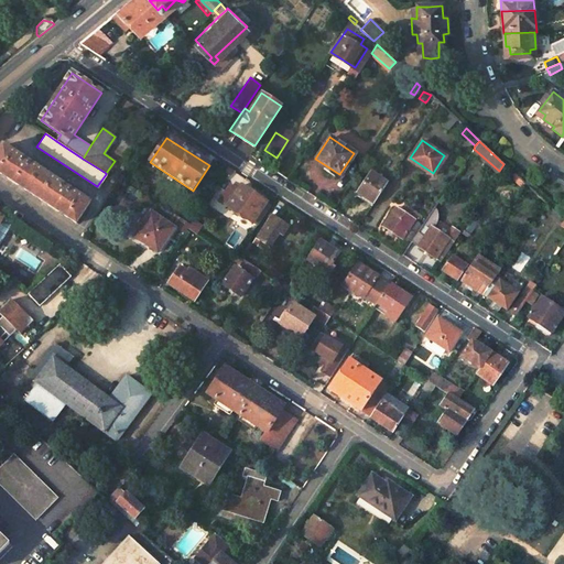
[(89,202),(2,145),(0,149),(0,173),(75,224),(89,202)]
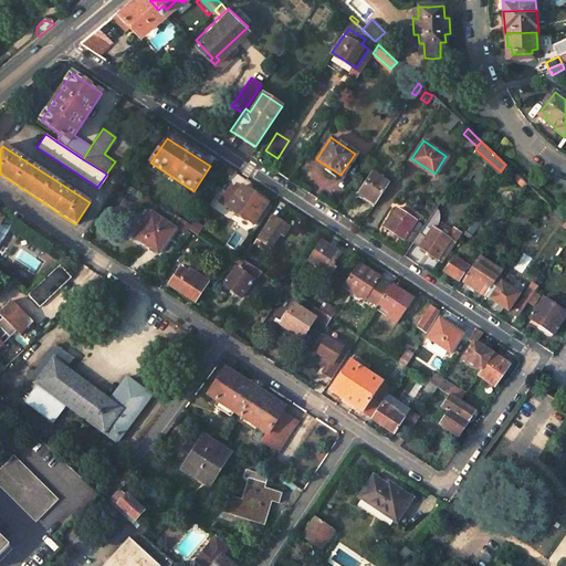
[(389,181),(373,171),(359,191),(375,202),(389,181)]
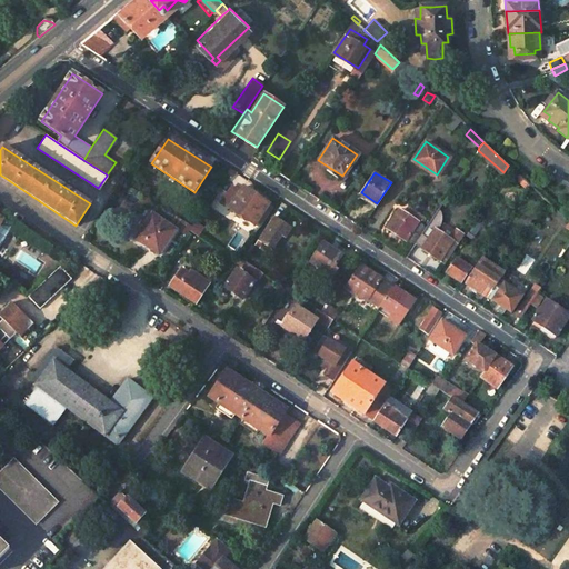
[(220,203),(238,215),(253,226),(258,228),(259,227),(271,209),(266,207),(267,205),(242,188),(239,191),(231,186),(220,203)]
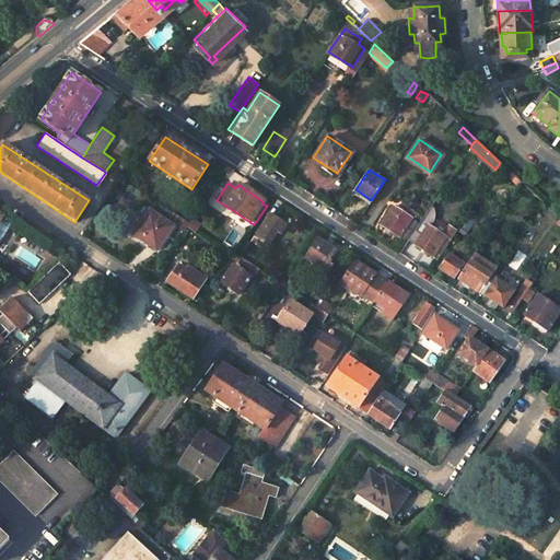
[(411,219),(392,206),(381,223),(399,236),(400,235),(408,240),(418,224),(410,220),(411,219)]
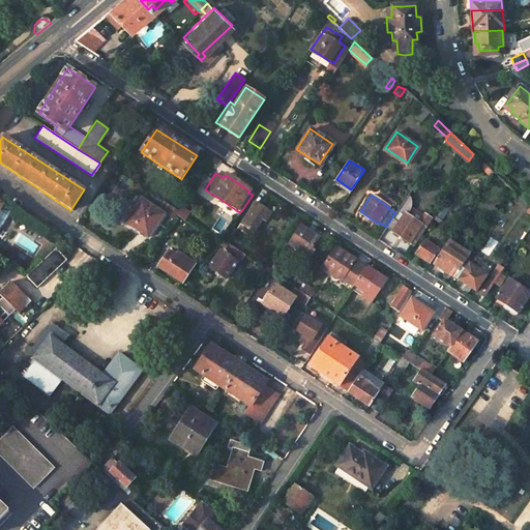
[(395,212),(386,227),(391,230),(401,215),(398,213),(409,198),(409,197),(409,196),(408,196),(408,195),(395,212)]
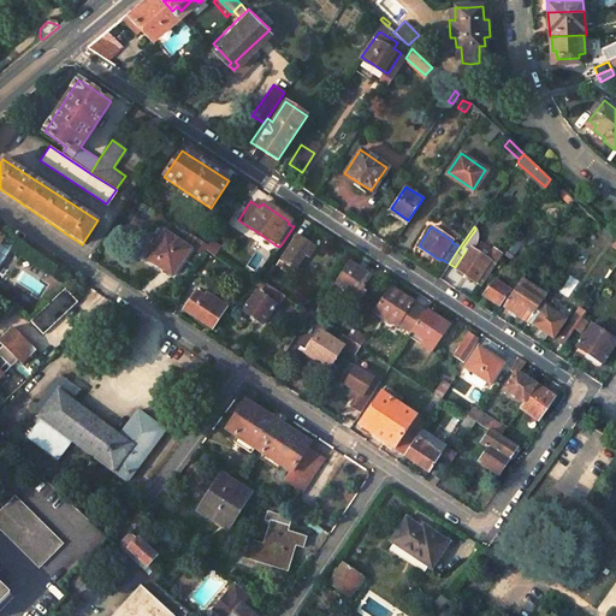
[(466,250),(455,267),(474,280),(478,276),(483,279),(499,254),(491,248),(485,256),(472,248),(473,248),(473,247),(474,246),(474,244),(475,243),(475,242),(475,241),(477,240),(477,238),(477,237),(477,236),(477,235),(477,234),(477,232),(477,231),(475,230),(462,248),(466,250)]
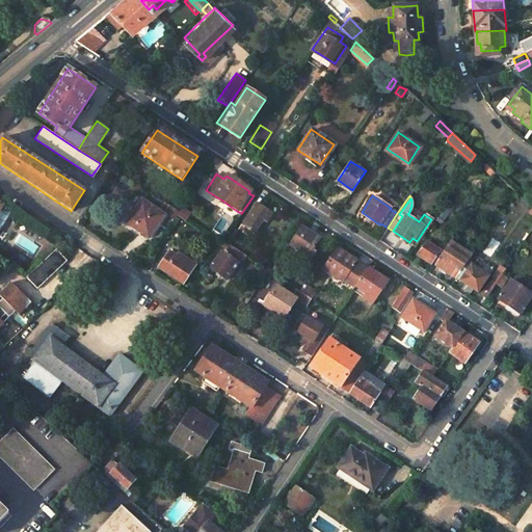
[(162,214),(140,200),(127,219),(138,227),(136,231),(147,238),(162,214)]
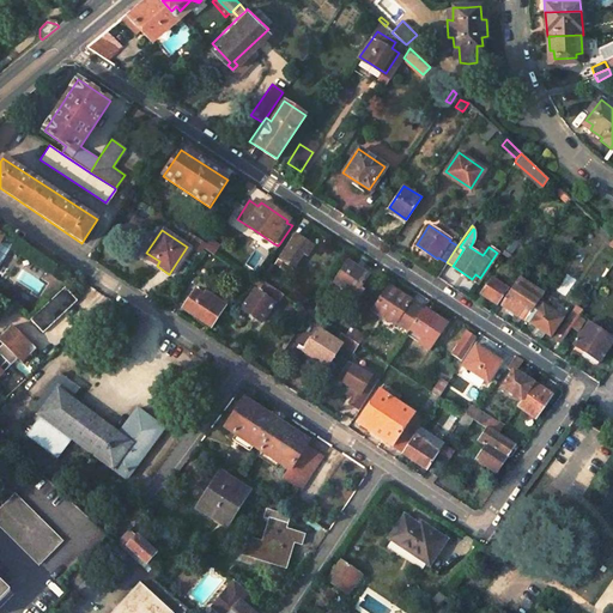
[(252,240),(269,250),(273,243),(256,231),(252,240)]
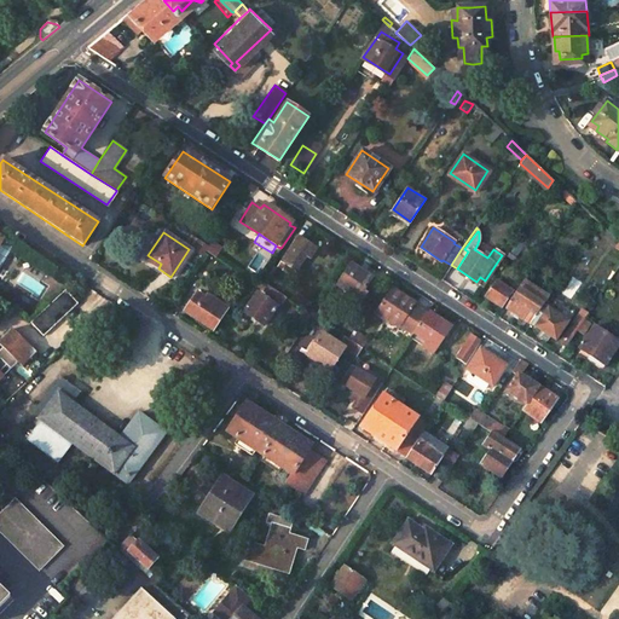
[(314,250),(296,238),(277,267),(293,277),(306,256),(310,259),(314,250)]
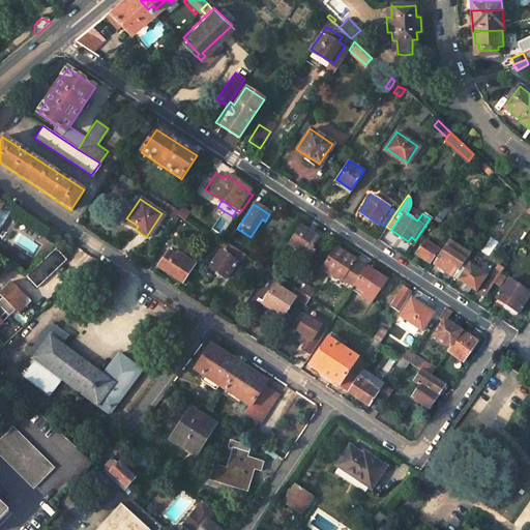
[(230,239),(236,231),(232,228),(227,236),(230,239)]
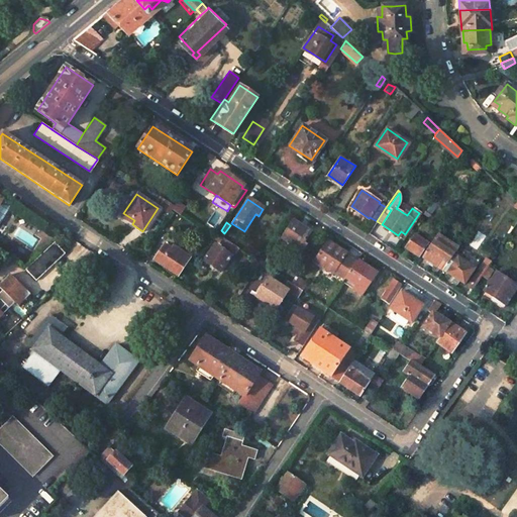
[(310,233),(293,222),(281,240),(298,250),(310,233)]
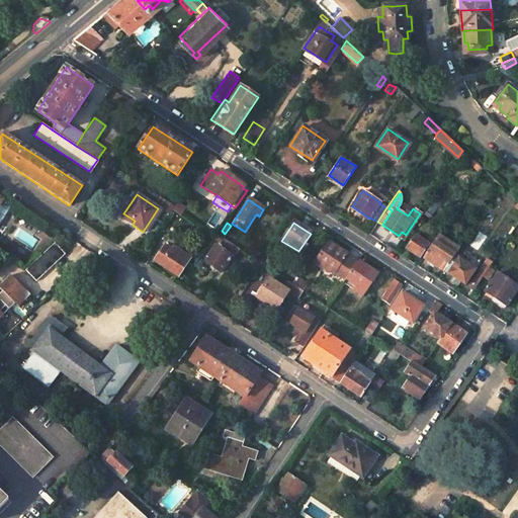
[(429,241),(416,233),(407,247),(419,256),(429,241)]
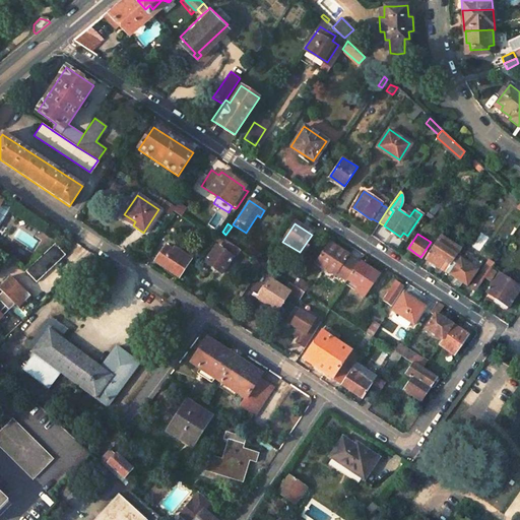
[(439,235),(425,256),(448,271),(458,256),(462,250),(439,235)]
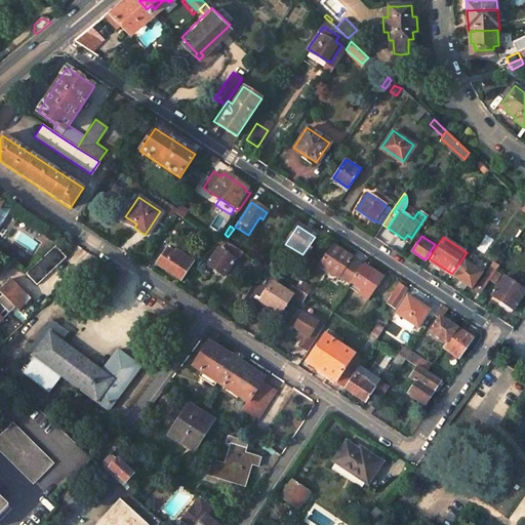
[(216,243),(239,257),(242,252),(220,238),(216,243)]
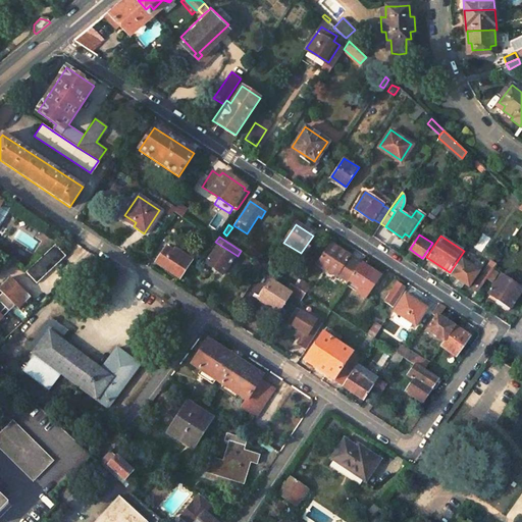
[(63,256),(53,245),(22,272),(33,283),(63,256)]
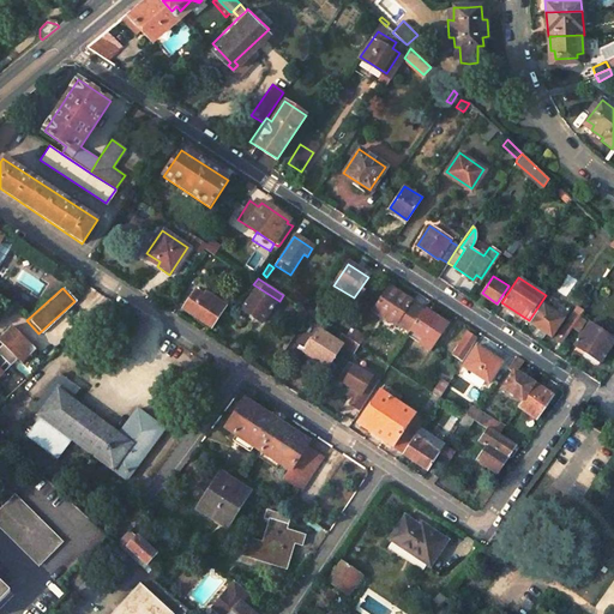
[(410,304),(389,289),(372,312),(395,326),(396,325),(408,333),(409,331),(421,313),(409,305),(410,304)]
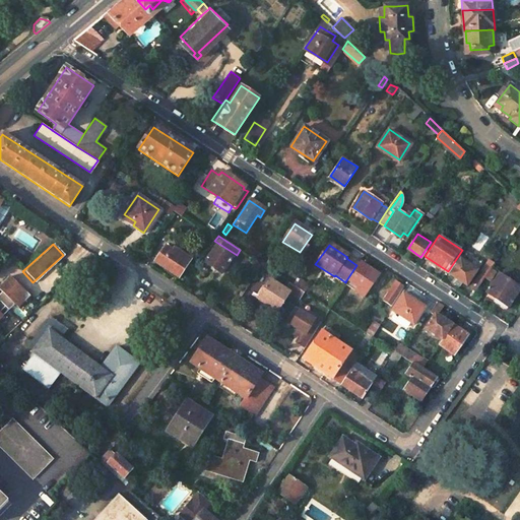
[(175,254),(165,246),(153,262),(178,278),(190,260),(176,251),(175,254)]
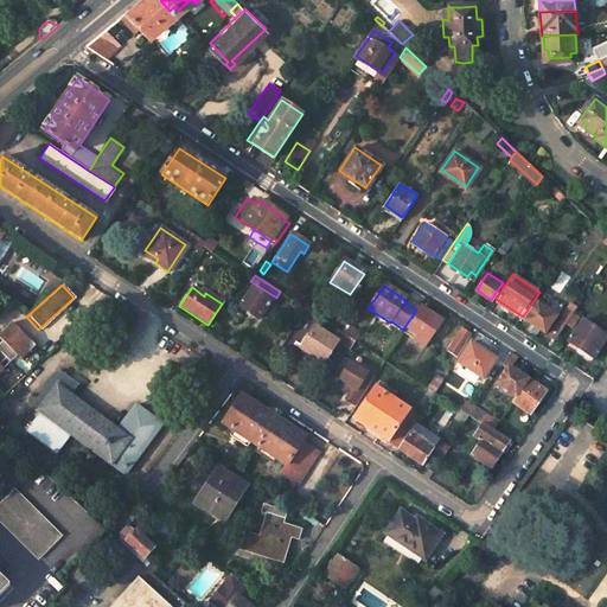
[(270,299),(250,287),(237,306),(257,319),(270,299)]
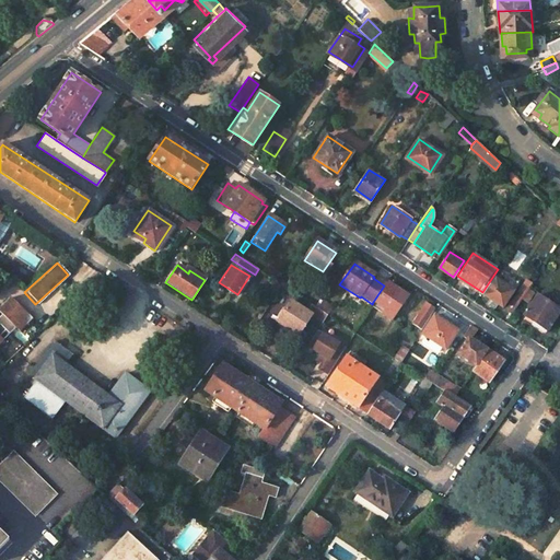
[(513,289),(493,276),(482,292),(502,306),(513,289)]
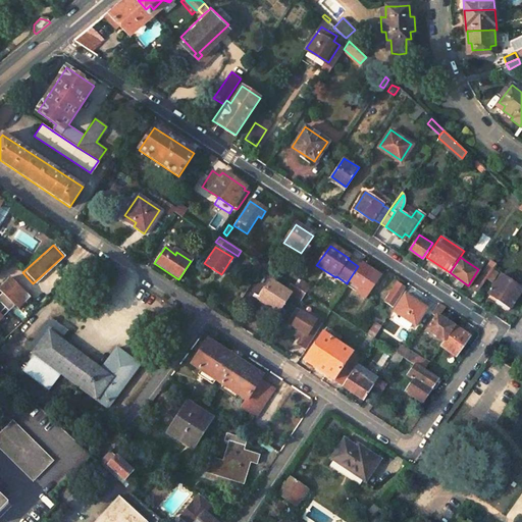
[(261,265),(255,261),(250,269),(256,273),(261,265)]
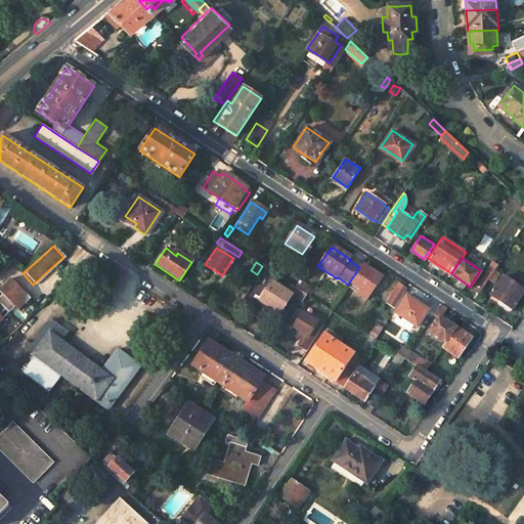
[(497,265),(492,262),(474,291),(479,294),(497,265)]
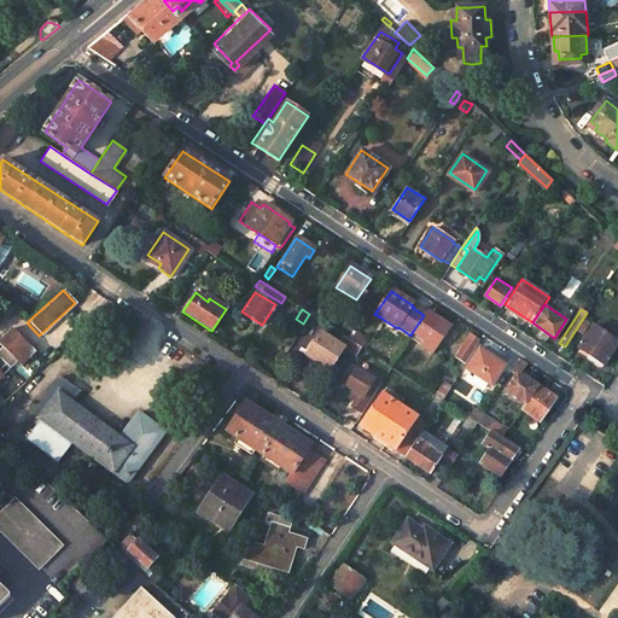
[(412,333),(425,342),(421,349),(430,355),(448,328),(425,314),(424,315),(412,333)]
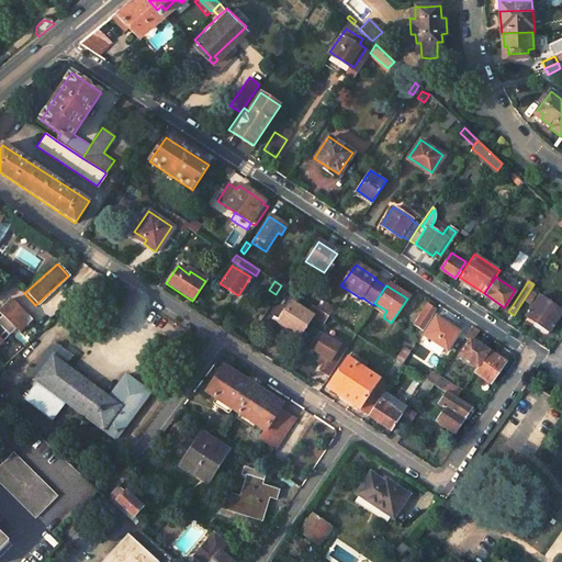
[(312,306),(322,292),(314,288),(310,294),(301,289),(296,295),(312,306)]
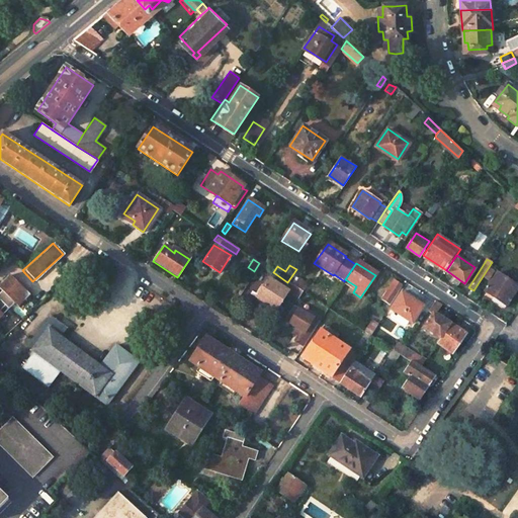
[(517,284),(497,271),(485,290),(506,305),(517,284)]
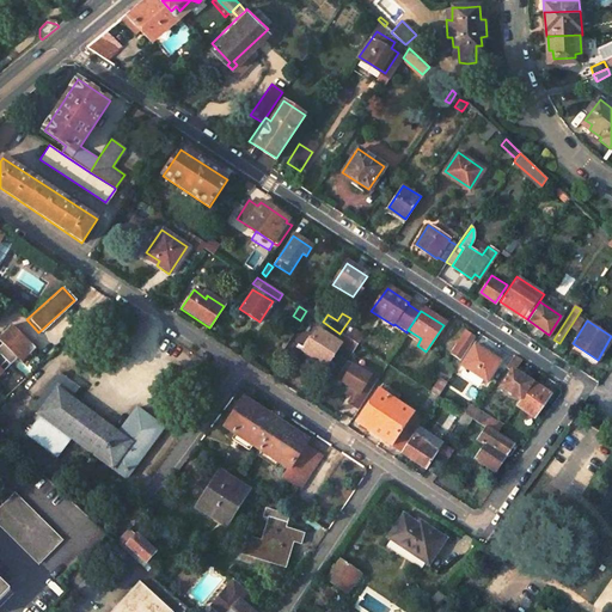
[(0,374),(5,371),(0,366),(6,359),(11,363),(17,356),(22,360),(30,352),(25,347),(30,342),(11,324),(0,335),(0,340),(2,342),(0,343),(0,374)]
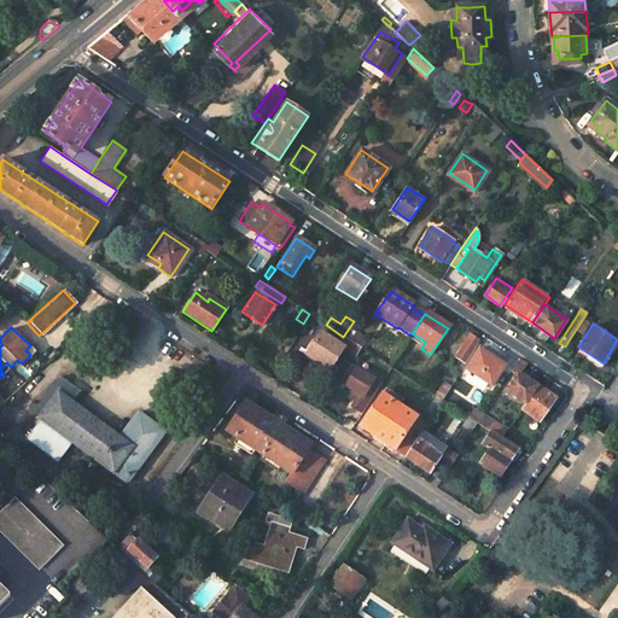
[(410,336),(398,327),(397,328),(395,331),(408,339),(410,336)]
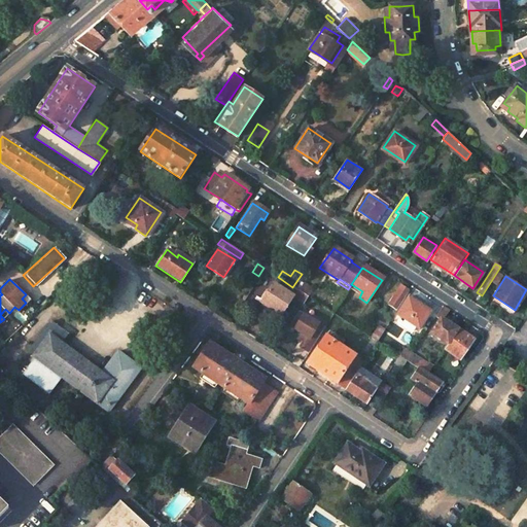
[(297,290),(306,295),(310,288),(303,283),(297,290)]
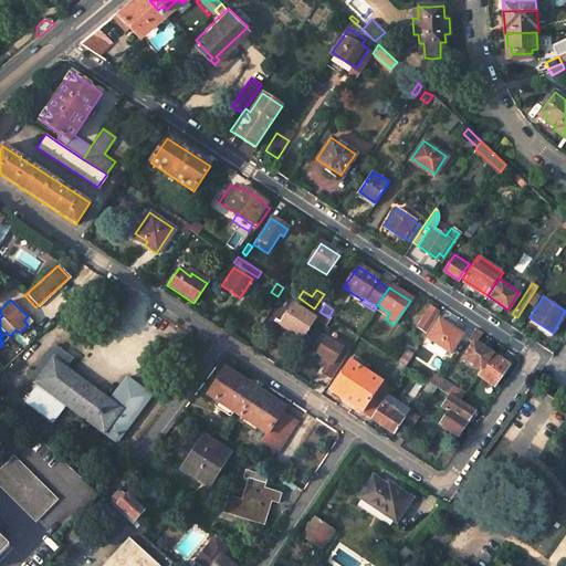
[(314,308),(310,315),(293,305),(279,326),(300,341),(314,320),(323,326),(329,317),(328,317),(320,312),(314,308)]
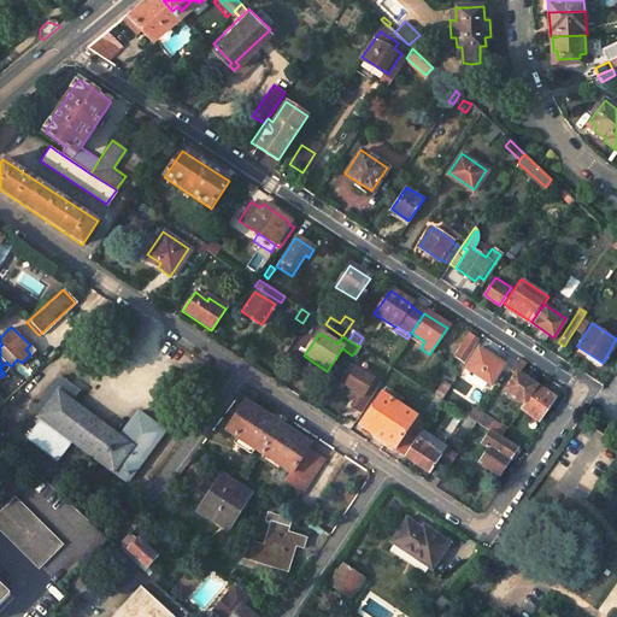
[(406,340),(421,348),(424,341),(411,333),(410,335),(407,339),(406,340)]
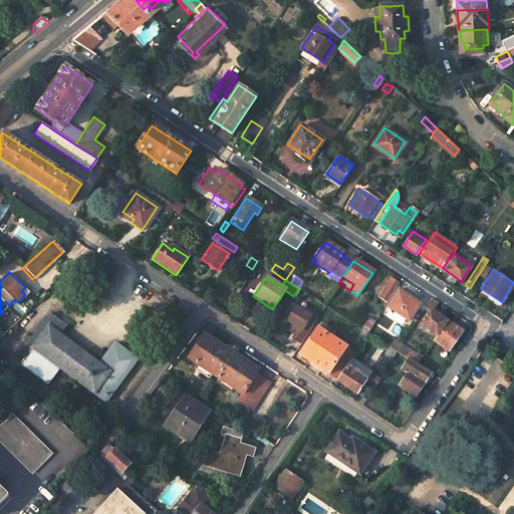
[(398,285),(391,280),(378,298),(387,303),(398,285)]
